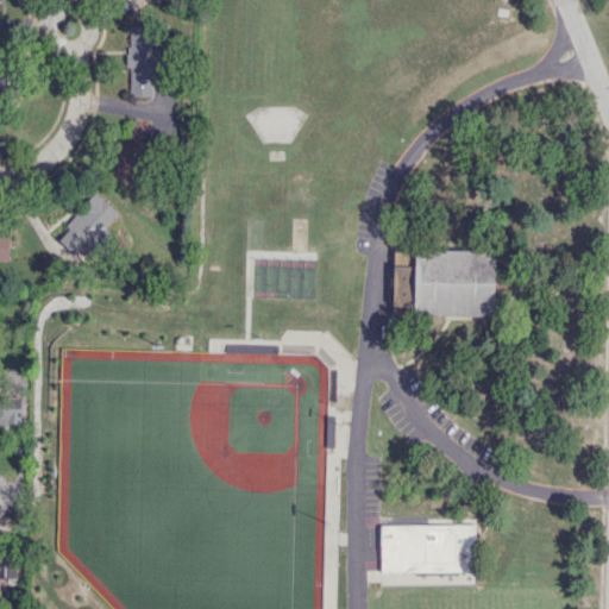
[(129,96),(152,96),(152,75),(159,75),(159,46),(154,46),(154,26),(129,26),(129,96)]
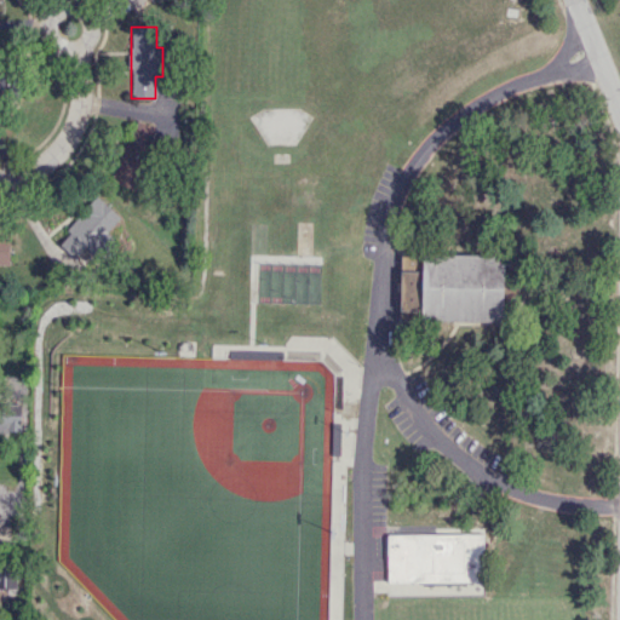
[(0,93),(10,89),(0,73),(0,67),(9,62),(0,47),(0,93)]
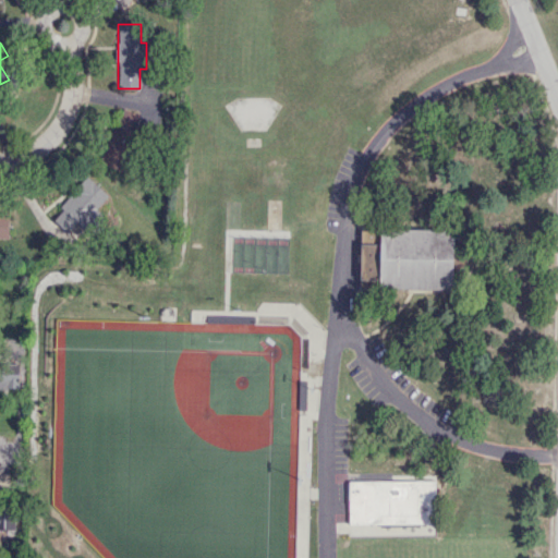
[(141,117),(120,109),(101,164),(122,170),(141,117)]
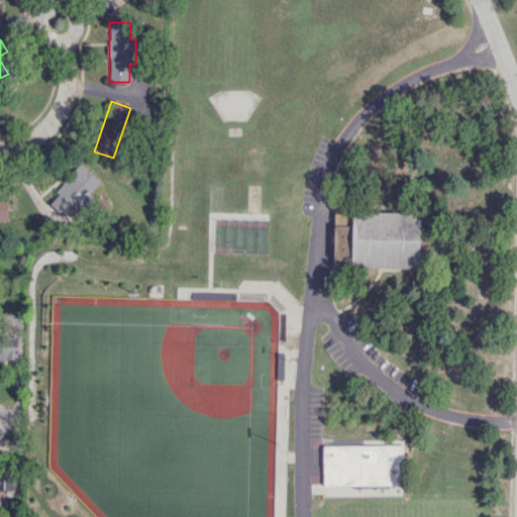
[(100,181),(81,164),(48,201),(64,215),(71,206),(81,215),(93,201),(87,196),(100,181)]
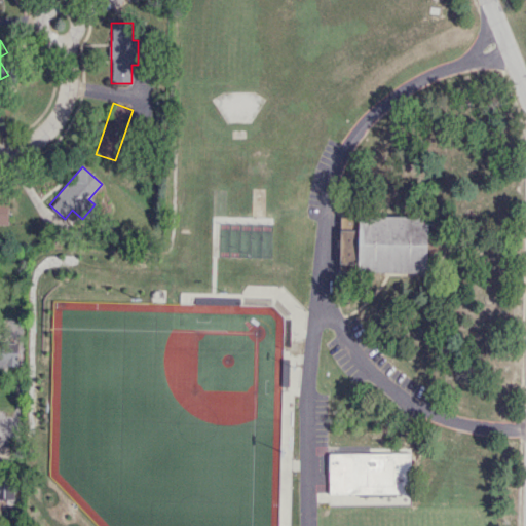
[(0,224),(7,224),(8,200),(0,199),(0,224)]
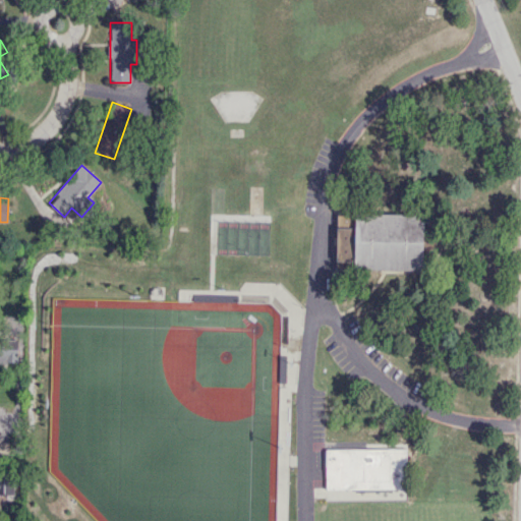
[(353,212),(337,212),(336,227),(353,227),(353,212)]
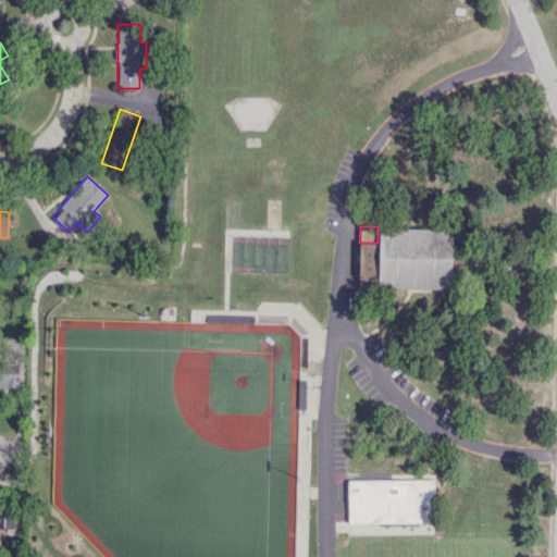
[(452,288),(452,229),(379,229),(379,244),(359,244),(359,288),(452,288)]
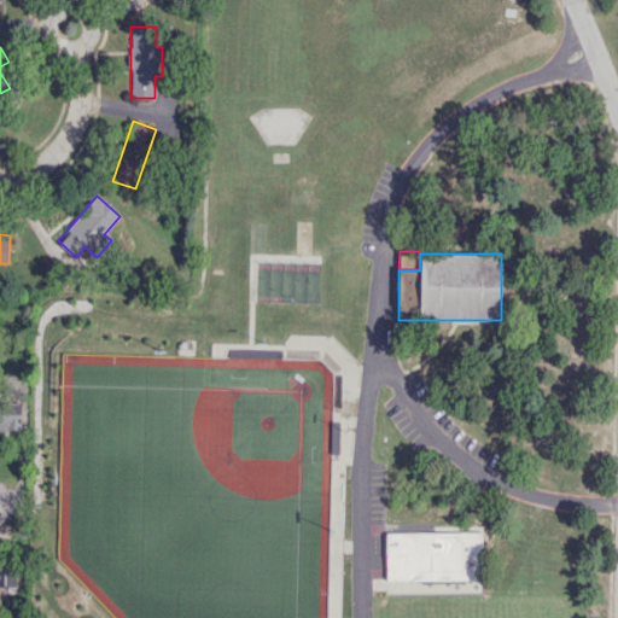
[(0,430),(19,431),(19,412),(0,410),(0,430)]
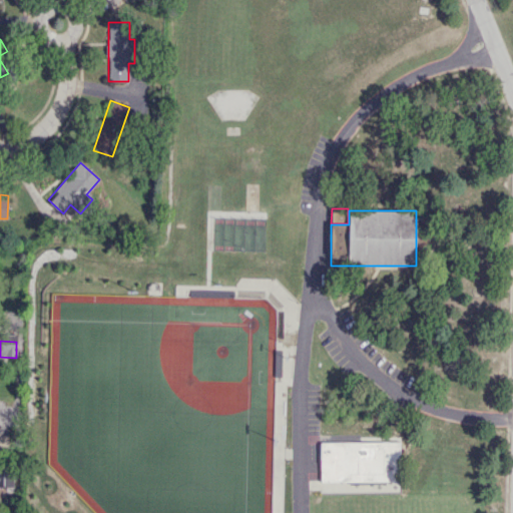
[(320,442),(320,482),(391,482),(391,490),(400,490),(399,442),(320,442)]
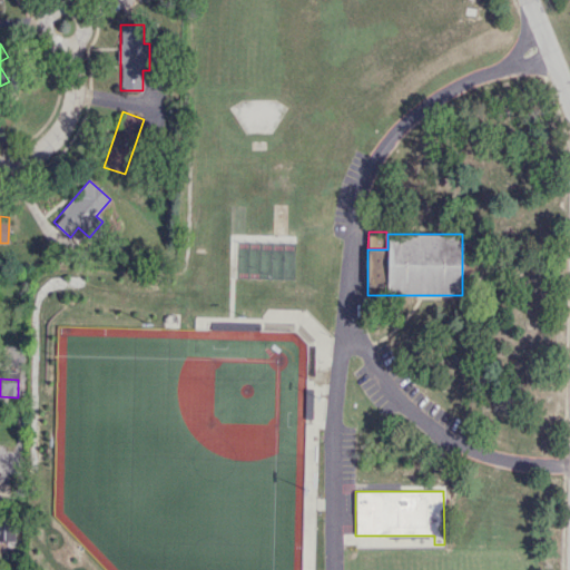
[(0,544),(15,544),(15,517),(0,517),(0,544)]
